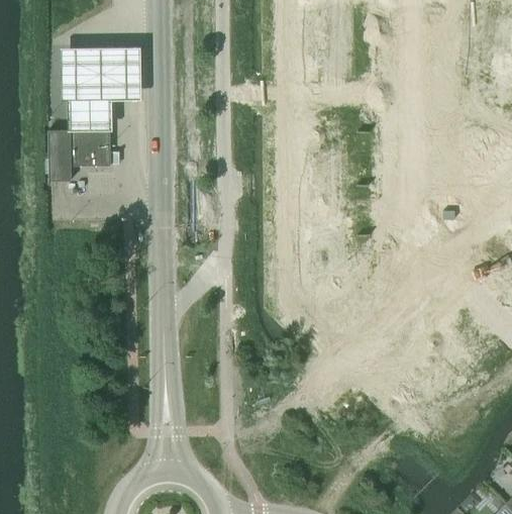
[(501,0),(502,19),(511,18),(511,0),(501,0)]
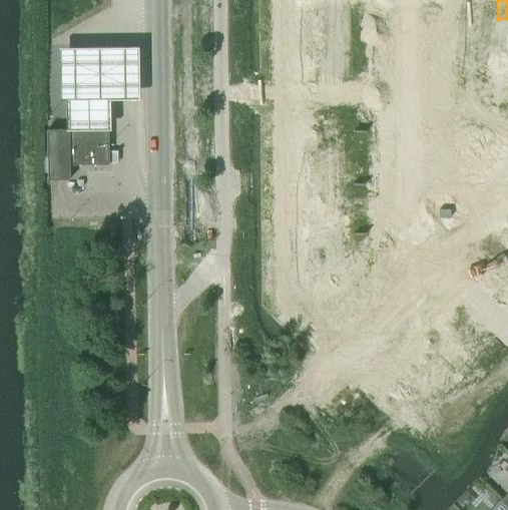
[(507,18),(498,19),(498,40),(507,40),(507,18)]
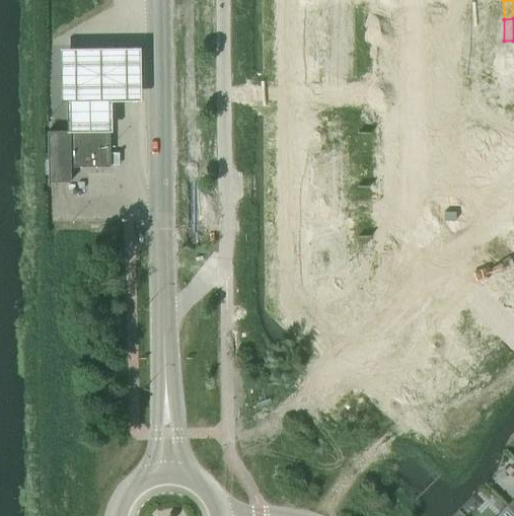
[(467,19),(455,19),(455,27),(467,27),(467,19)]
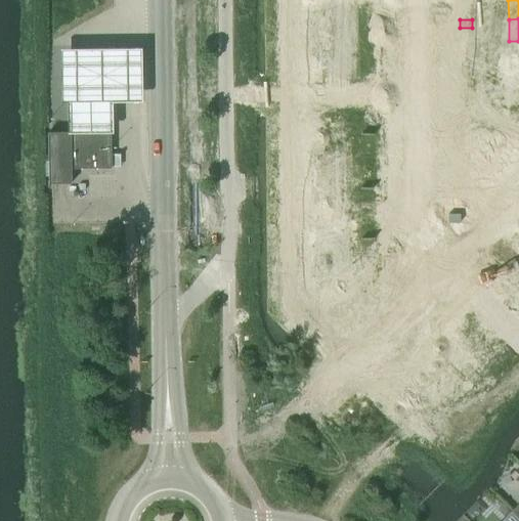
[(518,41),(509,41),(510,63),(514,63),(518,63),(518,41)]
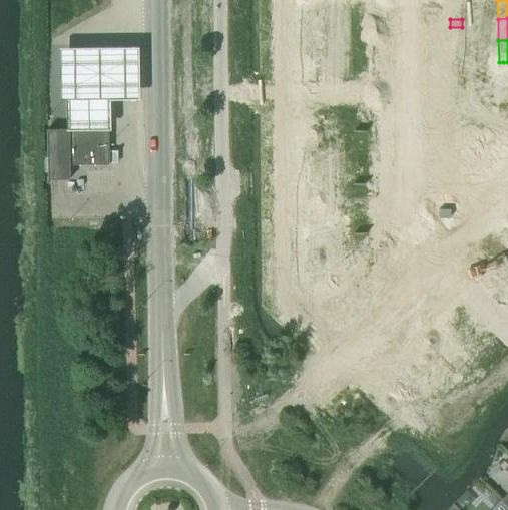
[(112,127),(112,98),(140,97),(139,48),(61,49),(62,99),(67,99),(68,126),(74,126),(74,127),(112,127)]
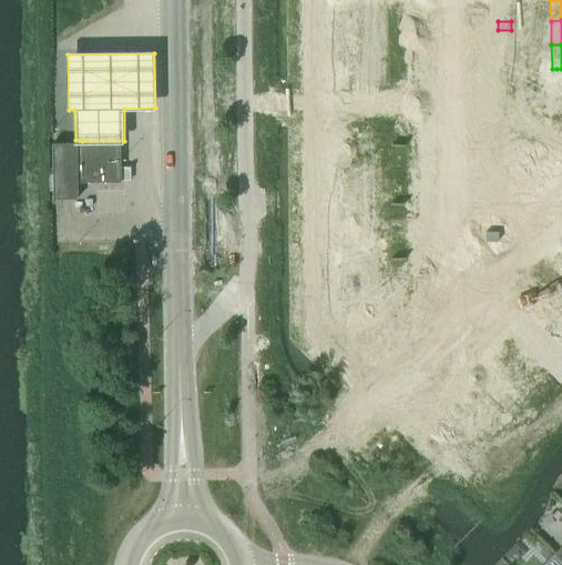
[(511,60),(498,61),(498,69),(512,69),(511,60)]
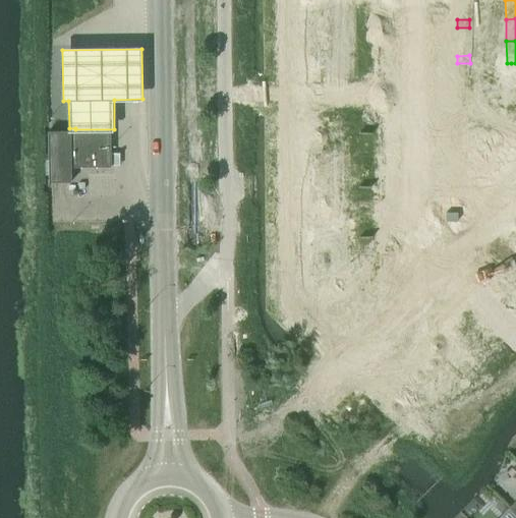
[(396,94),(384,94),(384,102),(396,102),(396,94)]
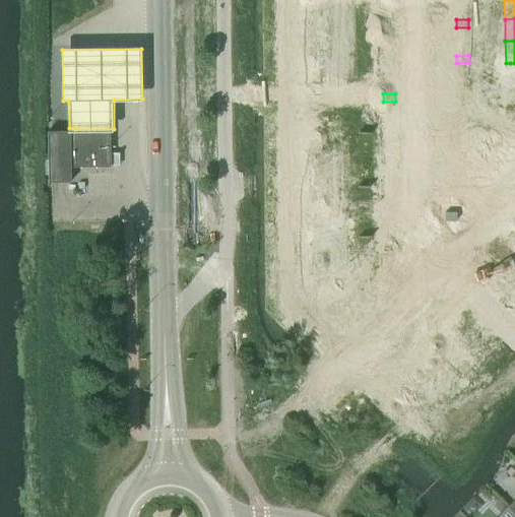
[(469,107),(457,108),(457,116),(469,115),(469,107)]
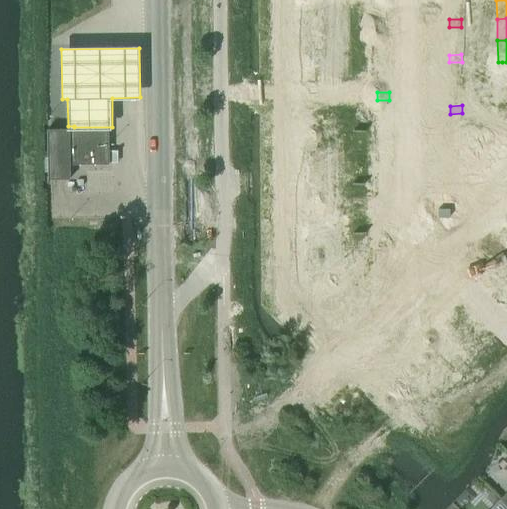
[(68,126),(51,126),(52,176),(74,176),(74,162),(113,161),(112,127),(74,127),(74,126),(68,126)]
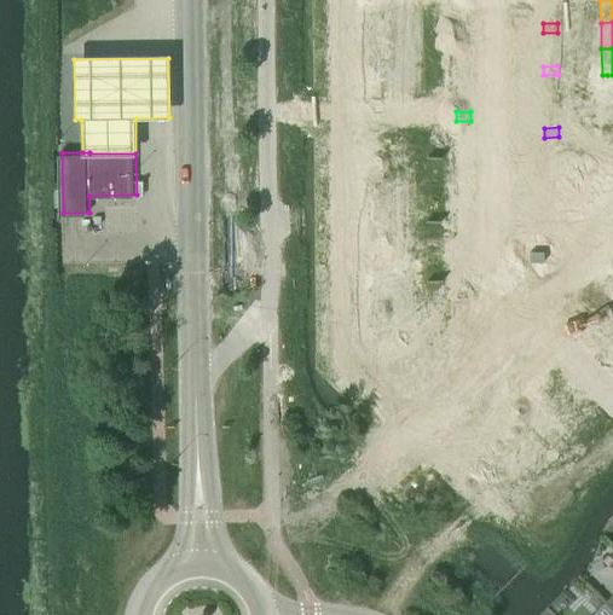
[(470,160),(456,160),(456,169),(470,168),(470,160)]
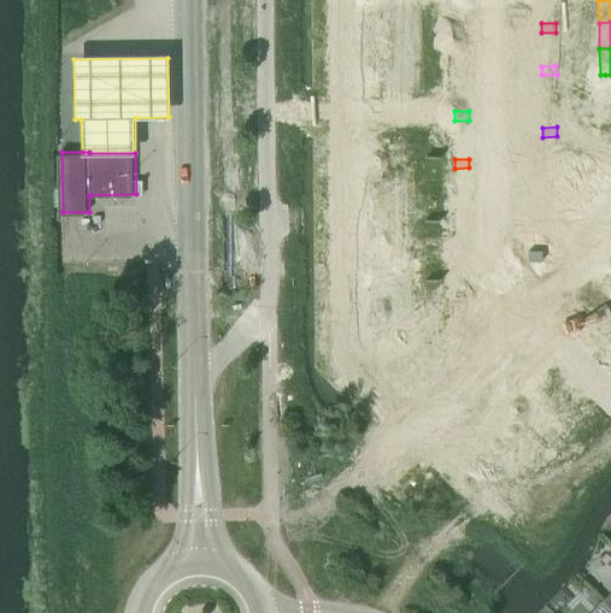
[(409,169),(365,169),(365,170),(366,195),(413,195),(413,169),(409,169)]
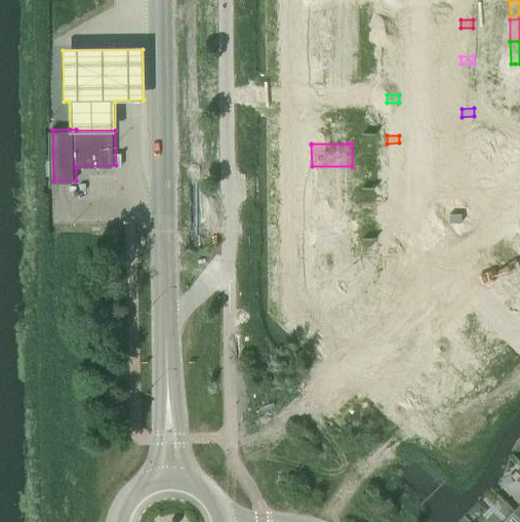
[(352,166),(312,166),(312,189),(352,188),(352,166)]
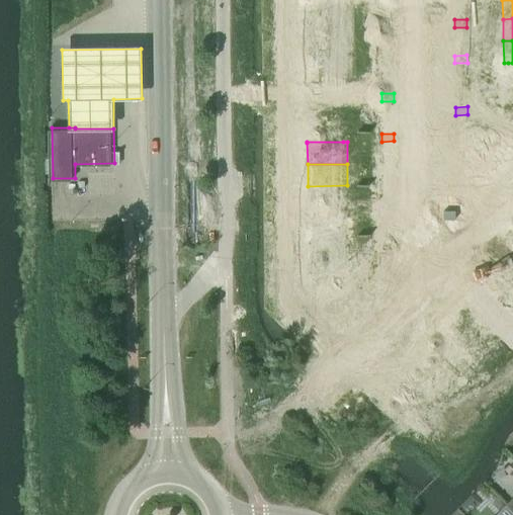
[(347,185),(308,186),(308,206),(308,207),(344,207),(348,207),(347,185)]
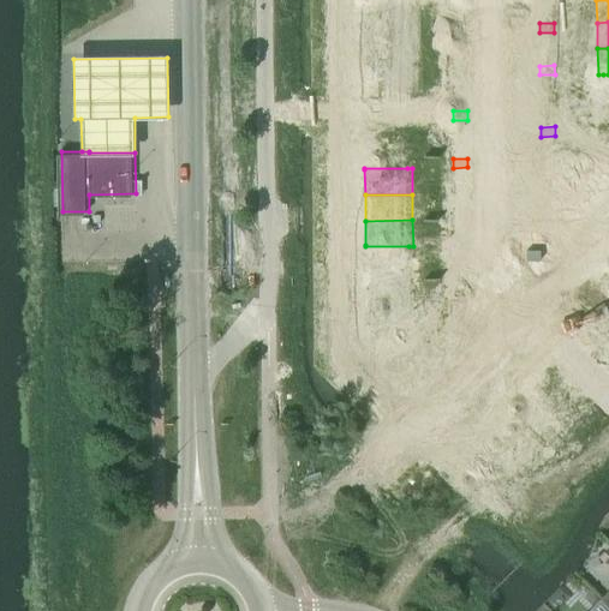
[(469,220),(454,220),(454,229),(469,228),(469,220)]
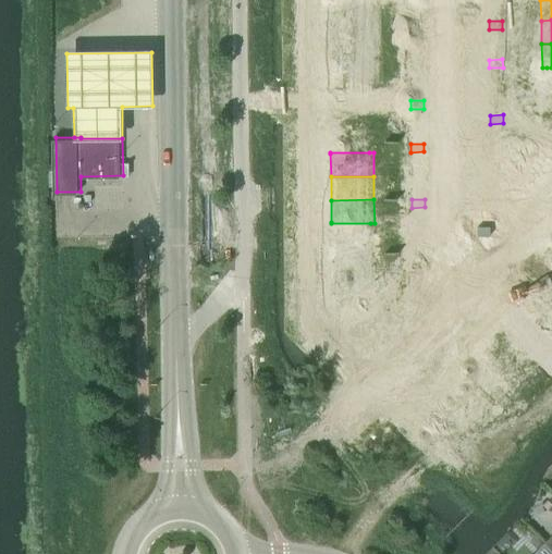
[(425,237),(412,237),(412,246),(425,246),(425,237)]
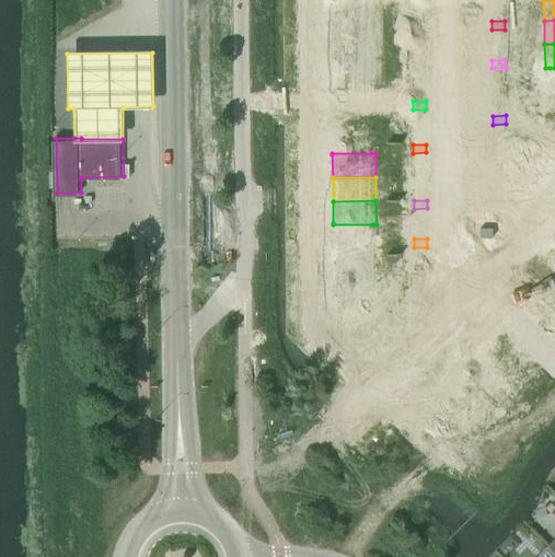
[(372,247),(328,248),(330,274),(372,273),(372,247)]
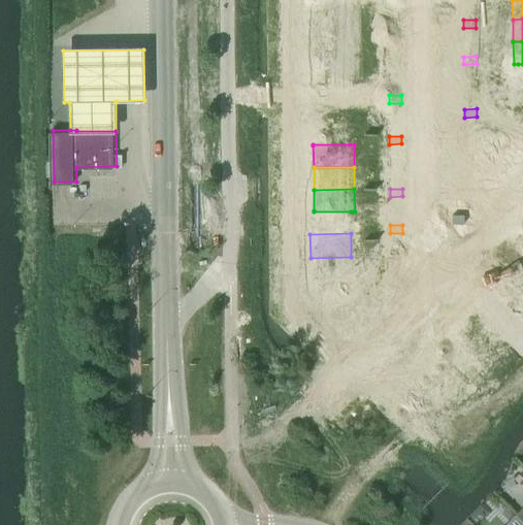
[(391,260),(379,260),(379,272),(391,272),(391,260)]
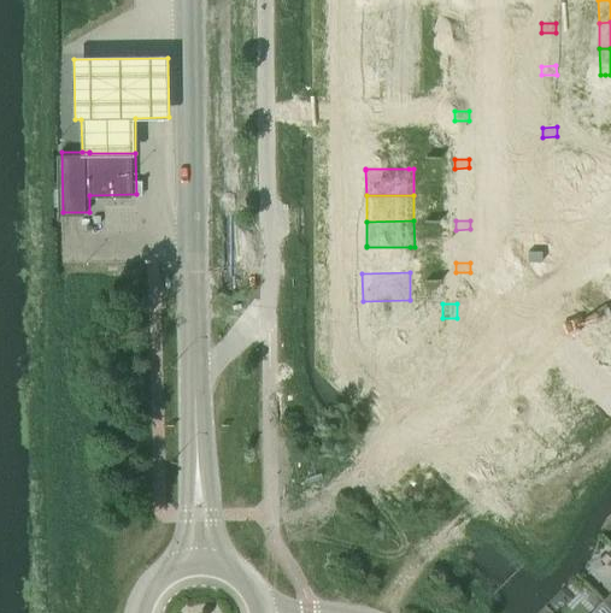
[(532,425),(493,465),(512,484),(536,461),(546,472),(562,457),(532,425)]
